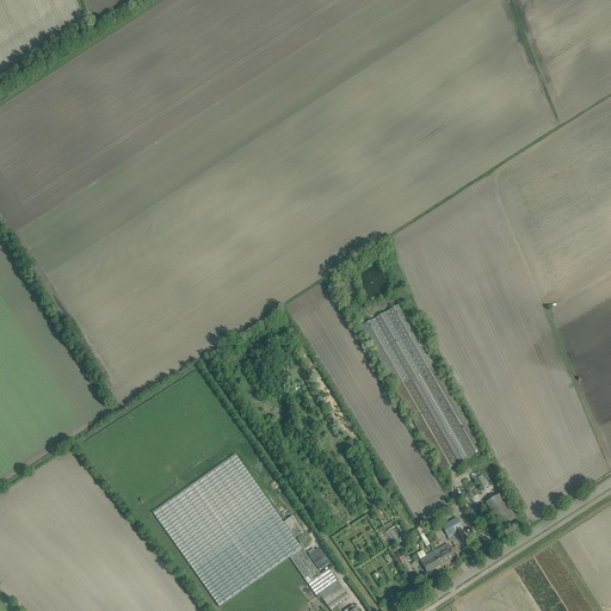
[(402,304),(360,327),(376,355),(392,382),(395,388),(443,473),(458,464),(485,449),(434,360),(418,332),(402,304)]
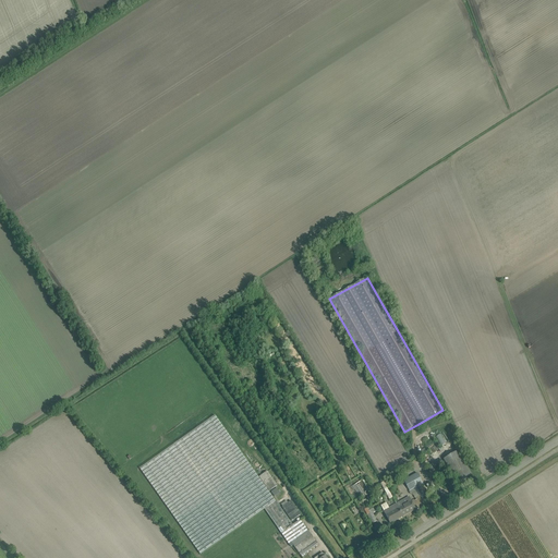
[(215,415),(140,469),(201,555),(265,509),(291,547),(293,545),(302,557),(318,545),(308,531),(307,531),(300,520),(299,518),(296,520),(298,521),(293,525),(276,500),(275,501),(215,415)]
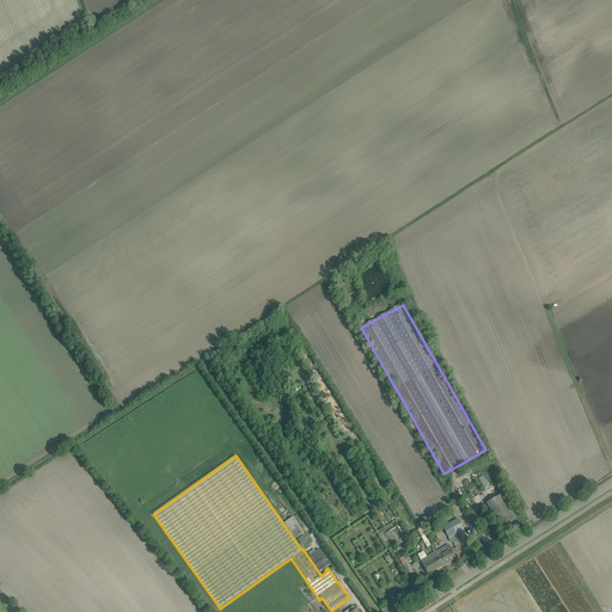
[(502,495),(487,503),(501,530),(516,520),(502,495)]
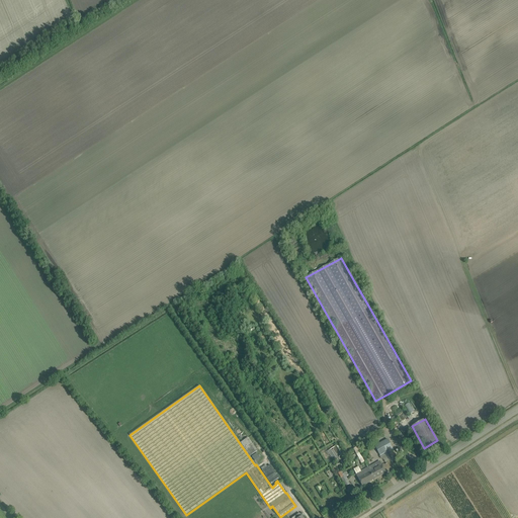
[(410,427),(398,435),(402,440),(413,433),(410,427)]
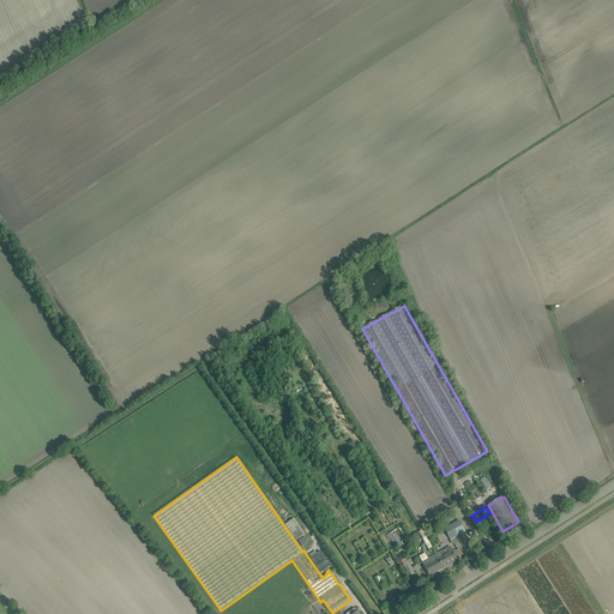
[(451,541),(458,537),(464,534),(465,533),(459,521),(444,529),(451,541)]
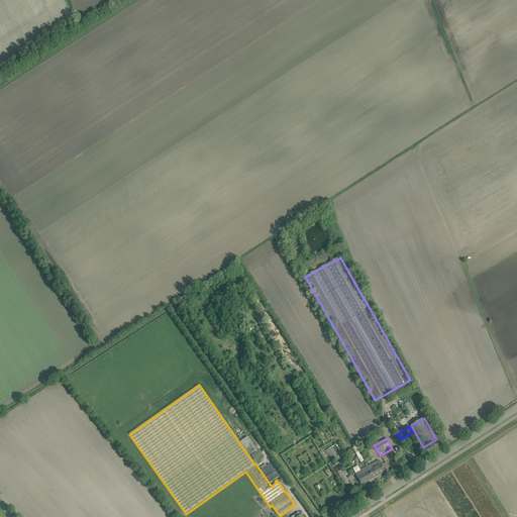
[(335,444),(327,449),(333,459),(341,453),(335,444)]
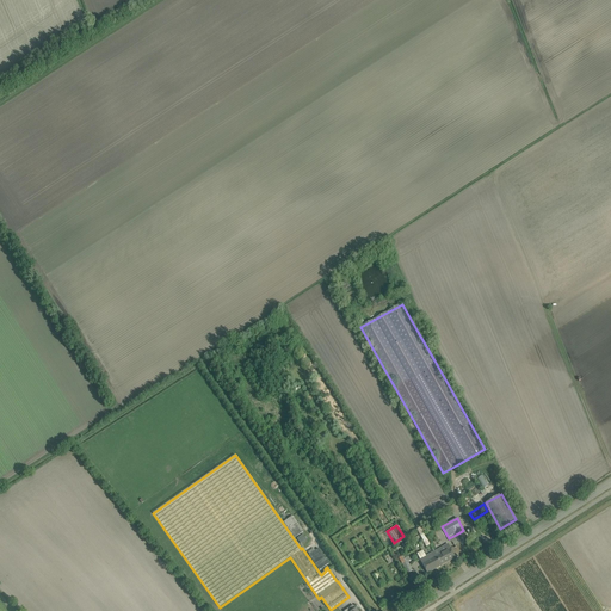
[(468,542),(462,531),(456,535),(462,545),(468,542)]
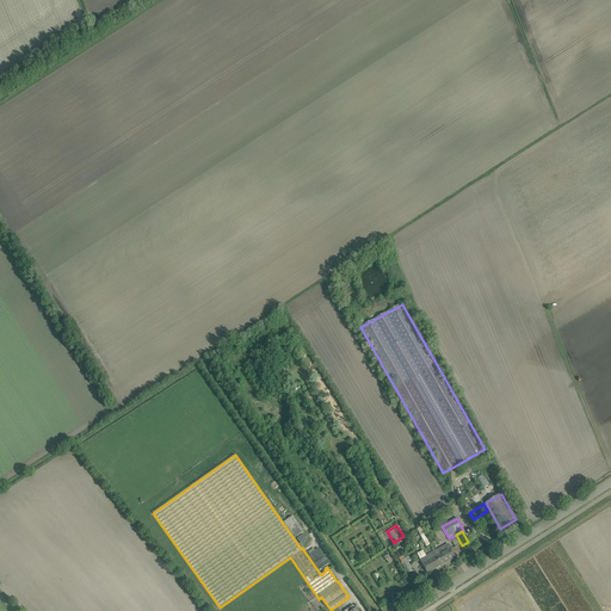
[(448,544),(426,556),(423,550),(417,554),(427,573),(455,559),(448,544)]
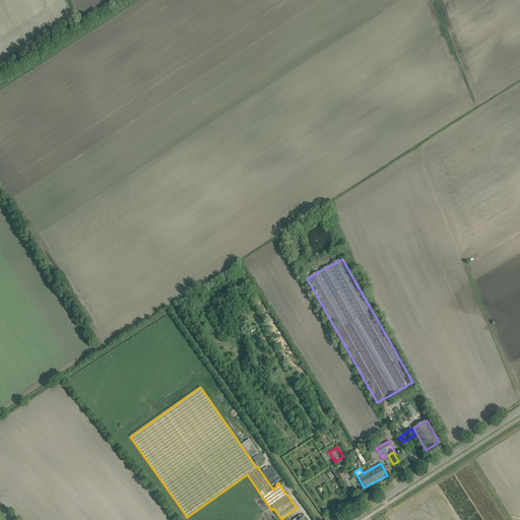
[(346,471),(339,474),(346,488),(351,485),(347,478),(349,476),(346,471)]
